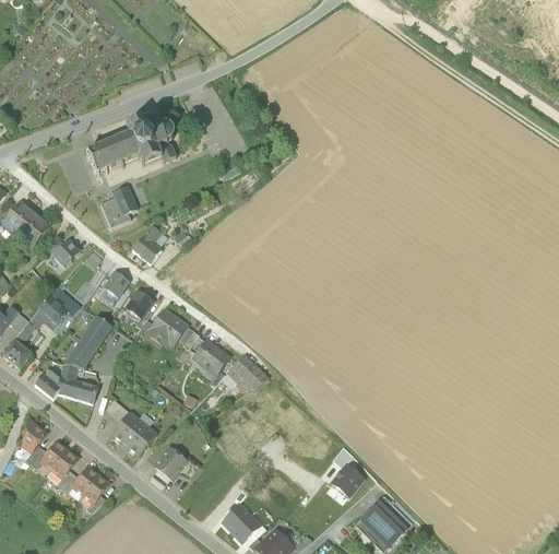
[(97,176),(98,178),(140,161),(142,166),(159,158),(163,164),(176,157),(171,146),(169,148),(167,143),(169,142),(171,140),(174,137),(173,131),(171,128),(168,126),(163,125),(159,125),(155,115),(126,127),(128,133),(95,146),(95,148),(87,152),(87,153),(85,154),(95,176),(97,176)]
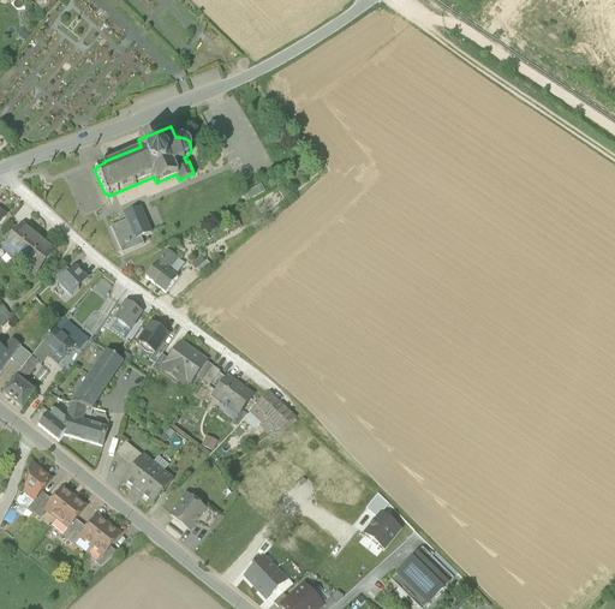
[(250,197),(266,187),(261,180),(245,189),(250,197)]
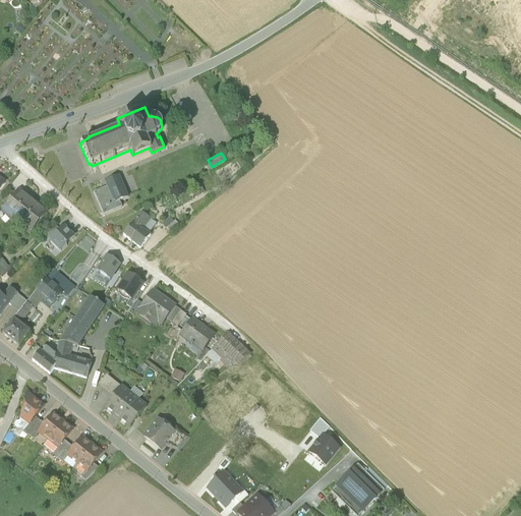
[(119,198),(128,194),(119,173),(105,179),(107,184),(115,201),(119,198)]
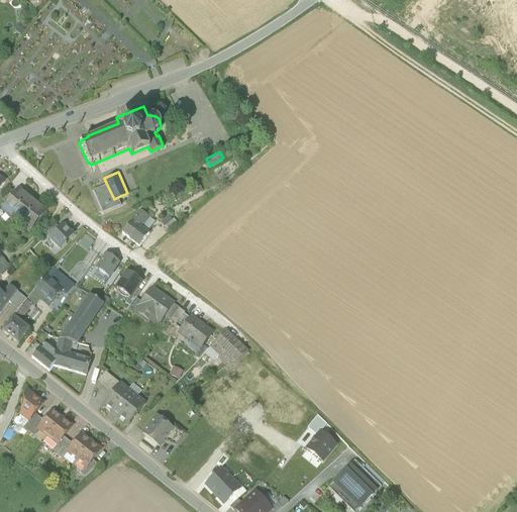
[(202,188),(198,180),(189,185),(193,193),(202,188)]
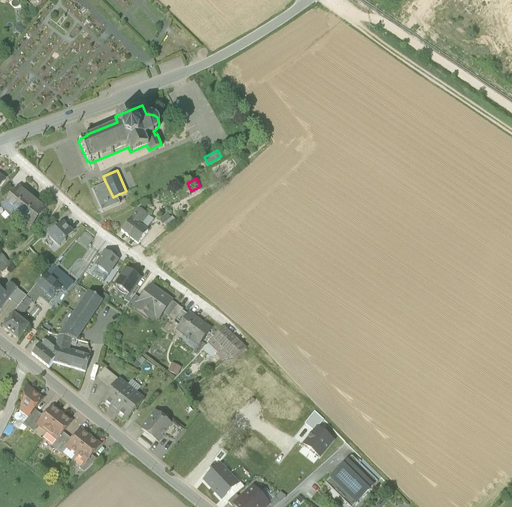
[(102,209),(120,201),(117,195),(113,197),(105,181),(92,186),(102,209)]
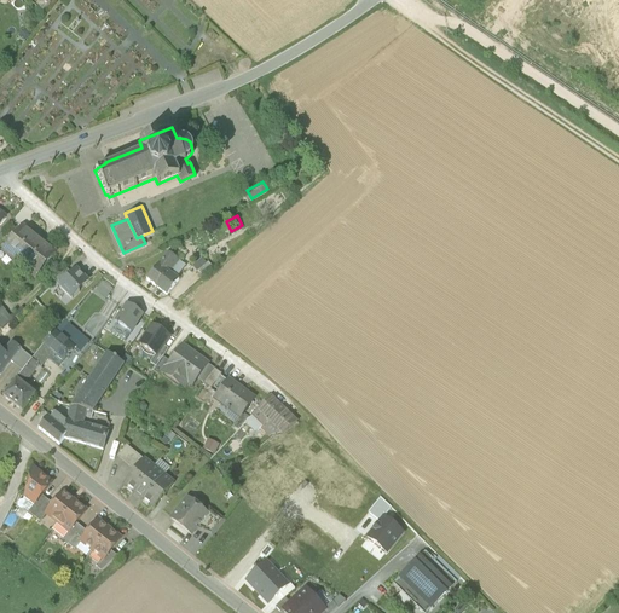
[(45,241),(48,237),(40,231),(38,235),(23,223),(3,247),(36,273),(56,249),(45,241)]
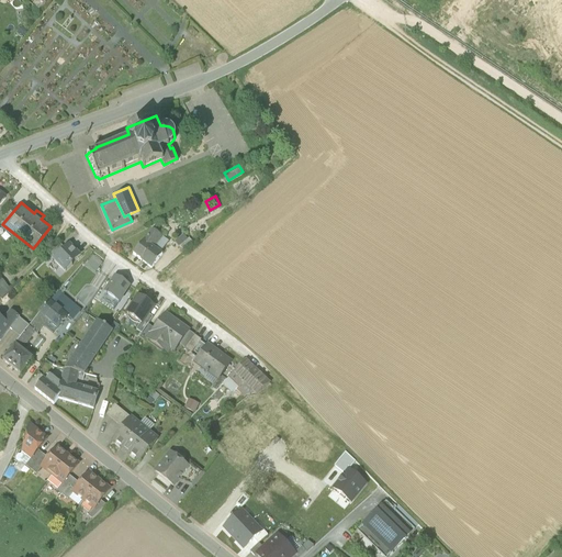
[(145,237),(154,245),(164,234),(167,230),(164,227),(160,231),(154,226),(145,237)]
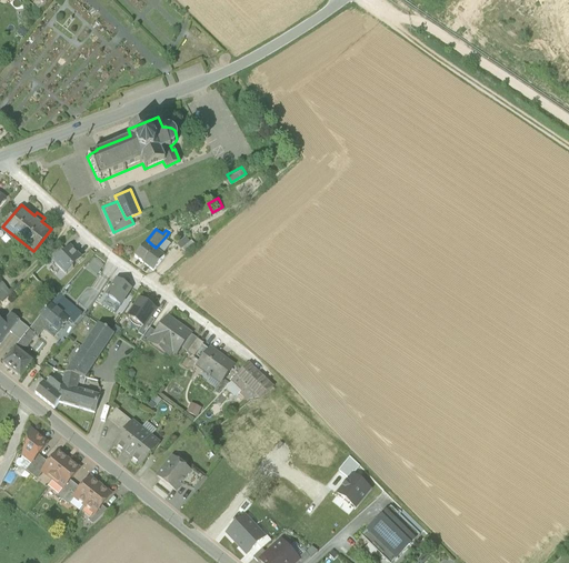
[(177,241),(181,245),(190,239),(186,234),(177,241)]
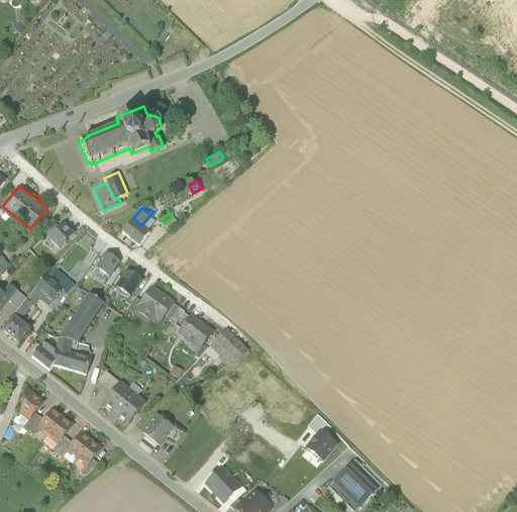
[(156,219),(150,215),(141,225),(147,230),(156,219)]
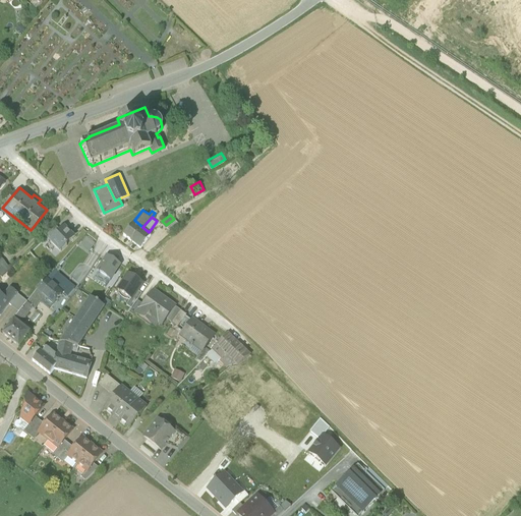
[(171,231),(180,223),(175,218),(174,219),(166,225),(171,231)]
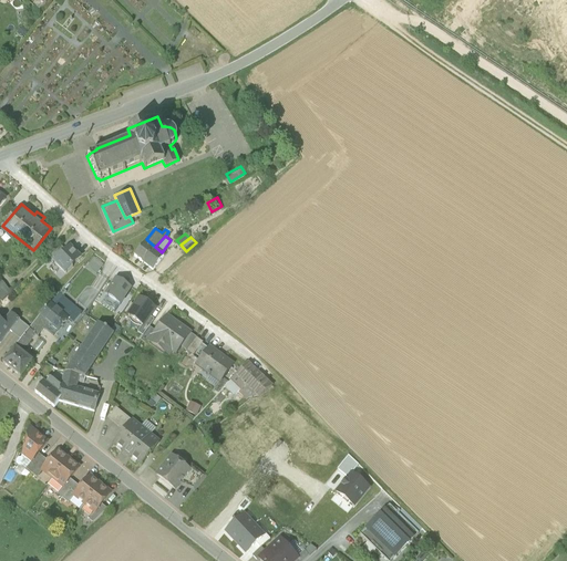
[(155,247),(146,239),(134,253),(153,268),(164,255),(162,252),(155,247)]
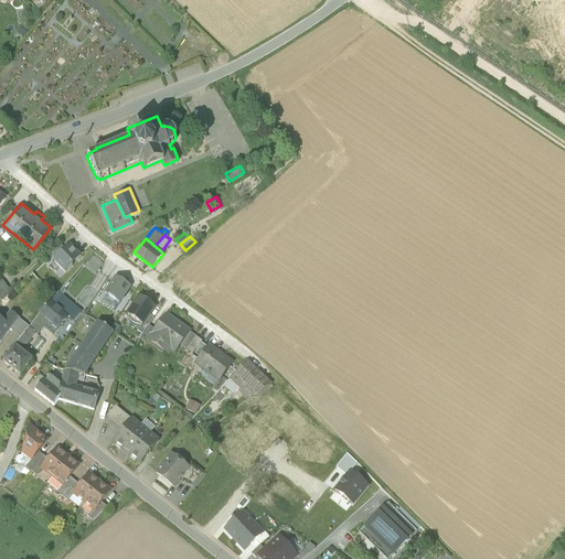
[(56,256),(65,246),(61,242),(51,250),(56,256)]
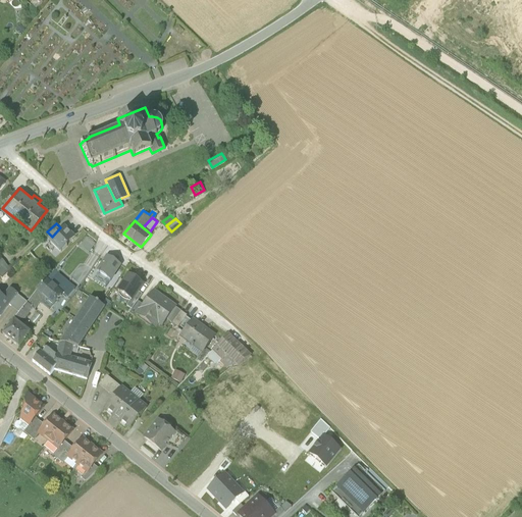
[(73,234),(64,224),(60,227),(52,237),(50,238),(60,249),(67,242),(66,242),(73,234)]
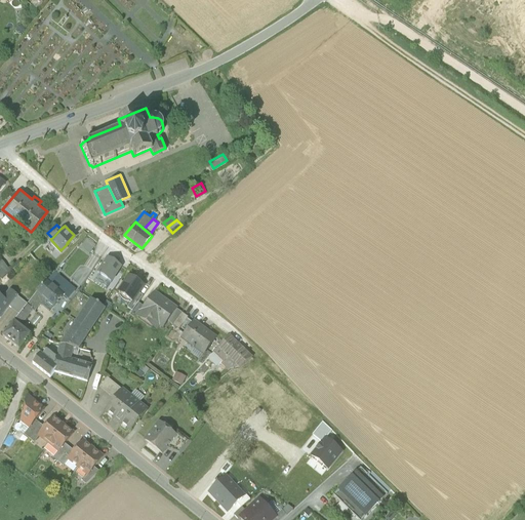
[(80,243),(90,250),(97,241),(87,234),(80,243)]
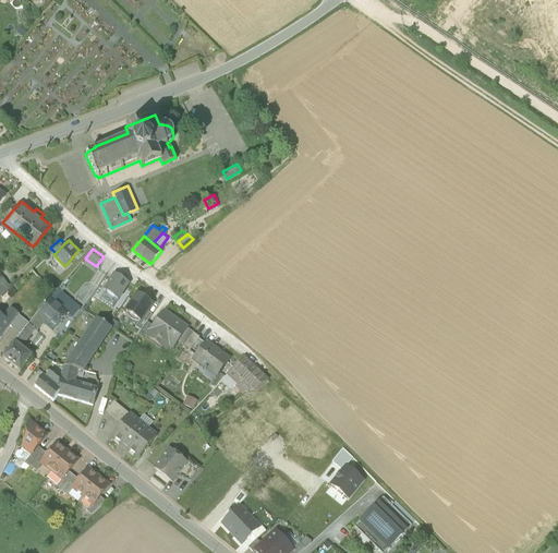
[(1,271),(0,271),(0,286),(3,291),(12,284),(1,271)]
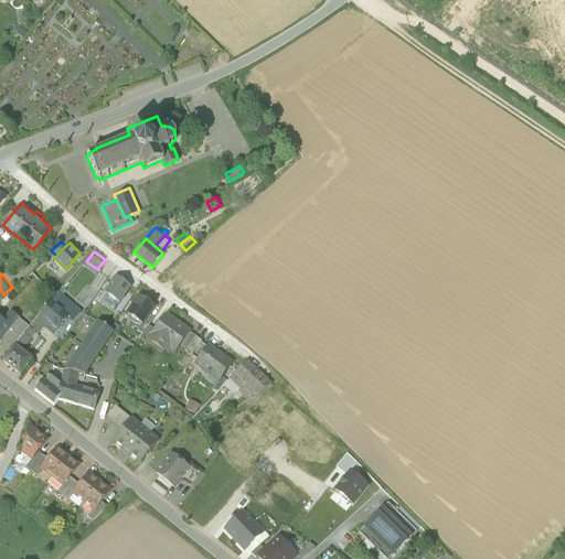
[(130,283),(116,275),(105,290),(119,300),(130,283)]
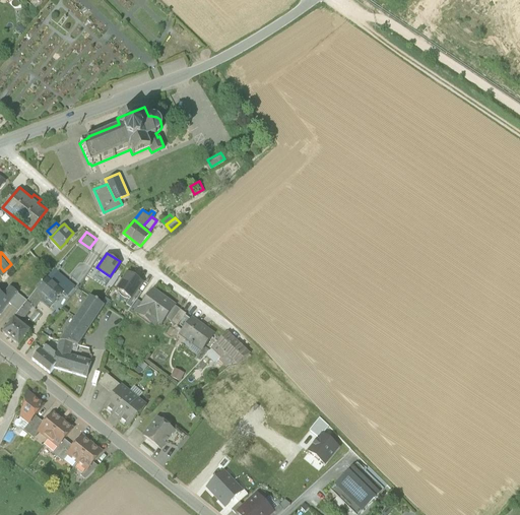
[(67,294),(74,284),(57,269),(61,264),(58,262),(27,298),(26,299),(33,304),(34,305),(44,293),(53,301),(63,290),(67,294)]
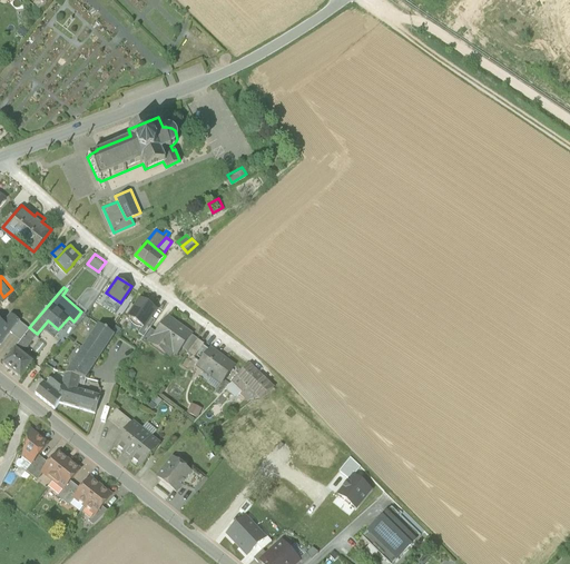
[(156,306),(140,296),(129,314),(144,324),(149,315),(156,306)]
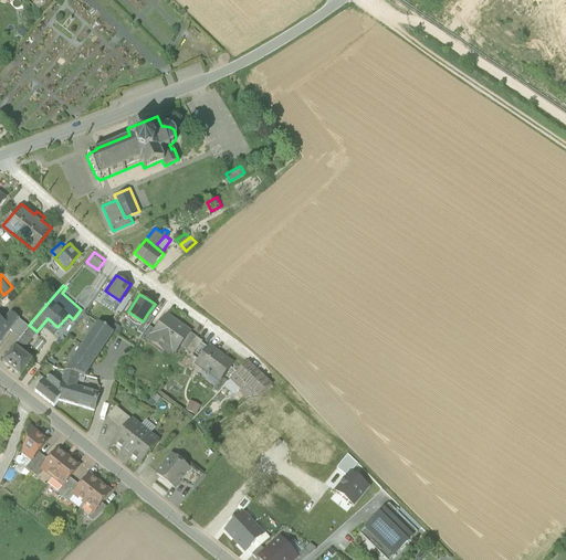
[(0,338),(10,326),(19,315),(11,308),(3,318),(0,315),(0,338)]
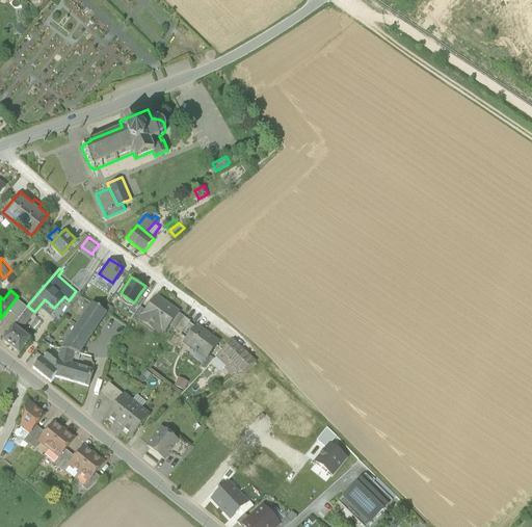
[(144,297),(139,294),(134,302),(129,310),(134,313),(144,297)]
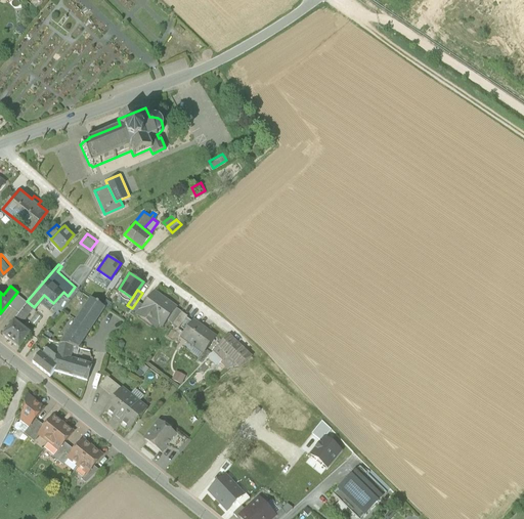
[(144,303),(137,313),(146,319),(156,326),(159,321),(163,325),(168,318),(176,306),(155,290),(144,303)]
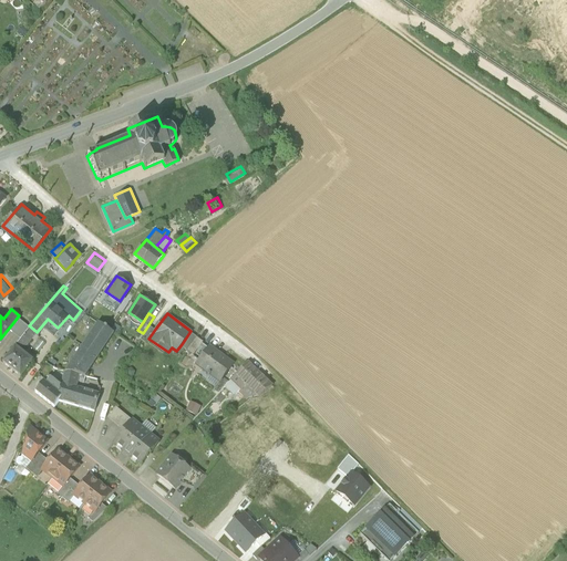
[(29,325),(30,324),(19,315),(10,326),(21,335),(29,325)]
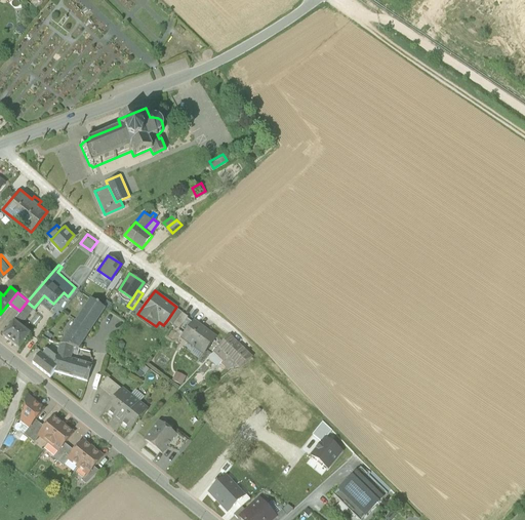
[(77,317),(91,327),(106,306),(98,302),(99,301),(97,300),(91,295),(77,317)]
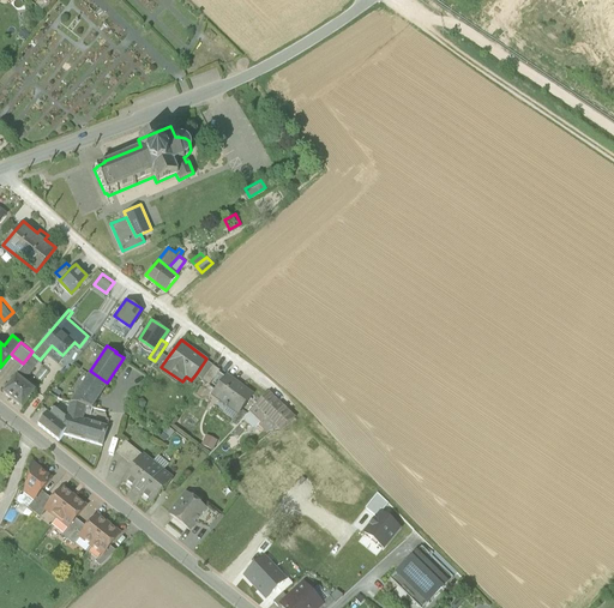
[(163,351),(152,366),(158,369),(161,367),(169,355),(163,351)]
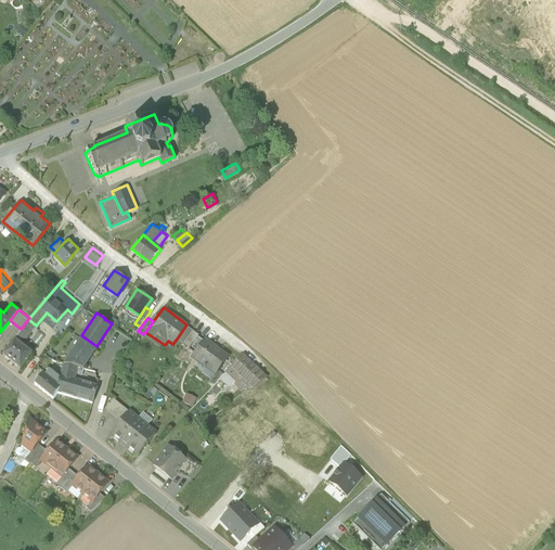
[(35,324),(28,319),(21,329),(3,353),(21,366),(33,350),(20,341),(23,336),(26,336),(35,324)]
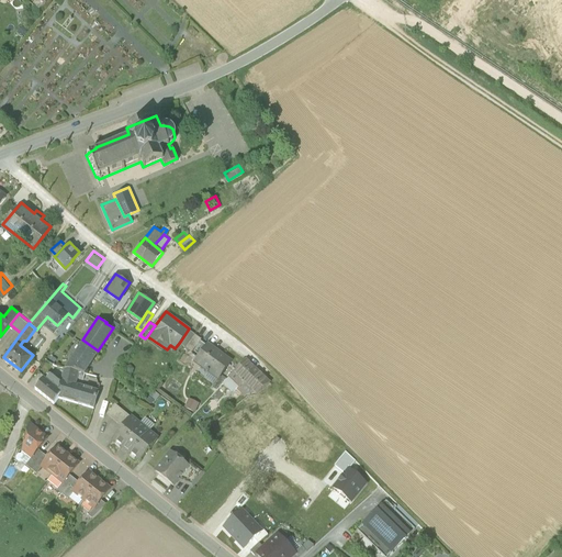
[(189,329),(180,342),(186,345),(194,332),(189,329)]
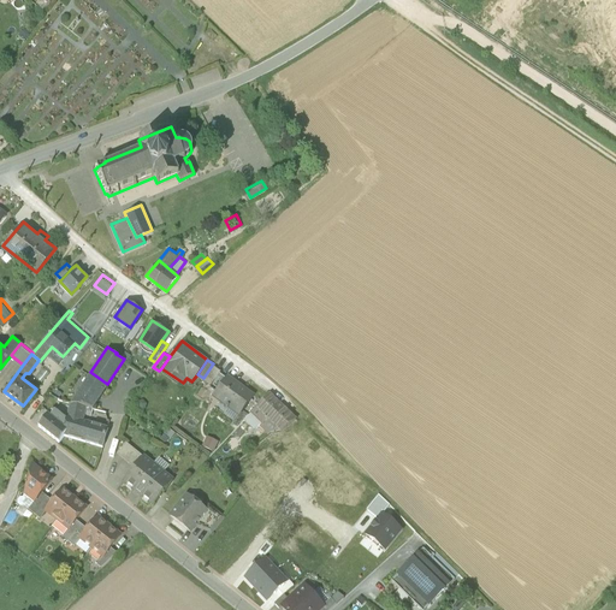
[(213,363),(203,378),(211,384),(221,369),(213,363)]
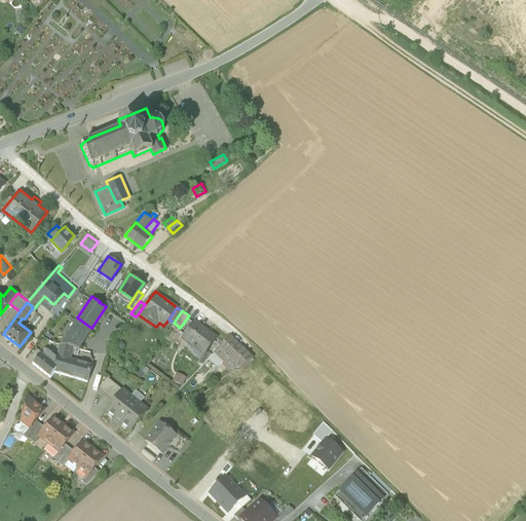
[(62,341),(61,342),(73,344),(79,346),(91,328),(77,318),(62,341)]
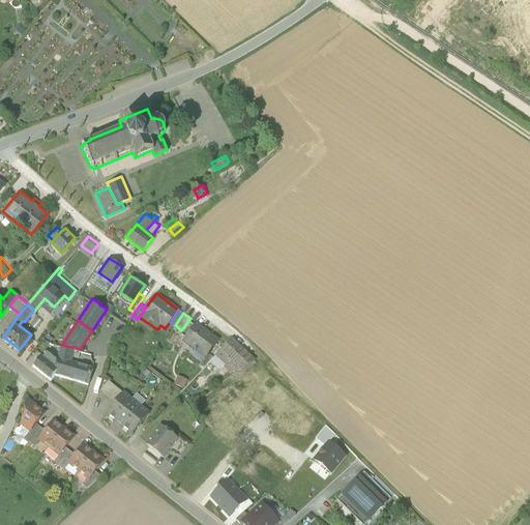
[(203,327),(196,322),(187,334),(193,339),(190,342),(197,346),(195,349),(196,350),(198,348),(206,354),(216,340),(202,328),(203,327)]
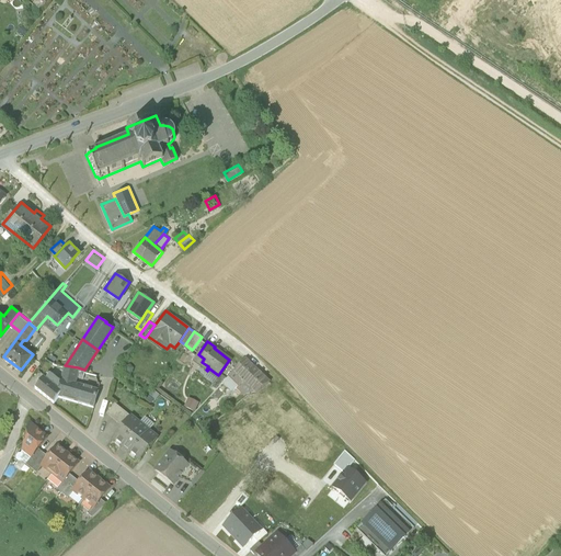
[(270,379),(244,355),(227,374),(245,392),(254,388),(255,390),(270,379)]
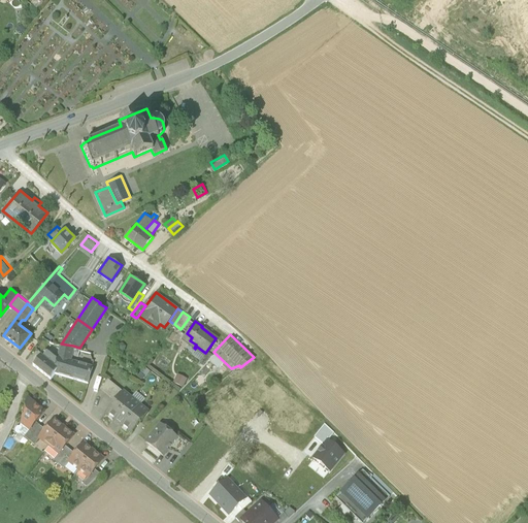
[(58,354),(71,358),(73,346),(61,344),(60,342),(58,354)]
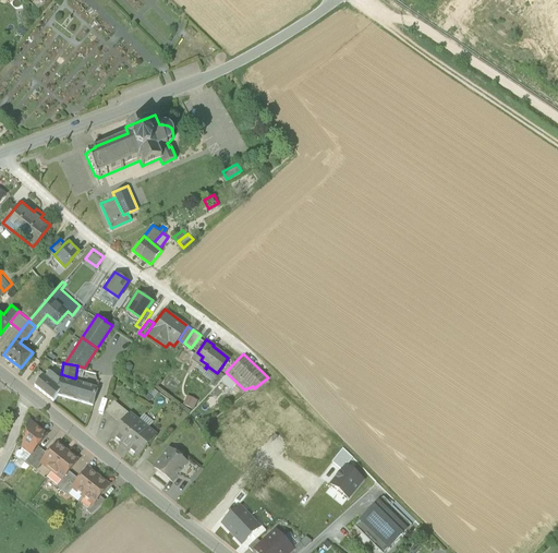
[(36,381),(44,371),(38,367),(31,376),(36,381)]
